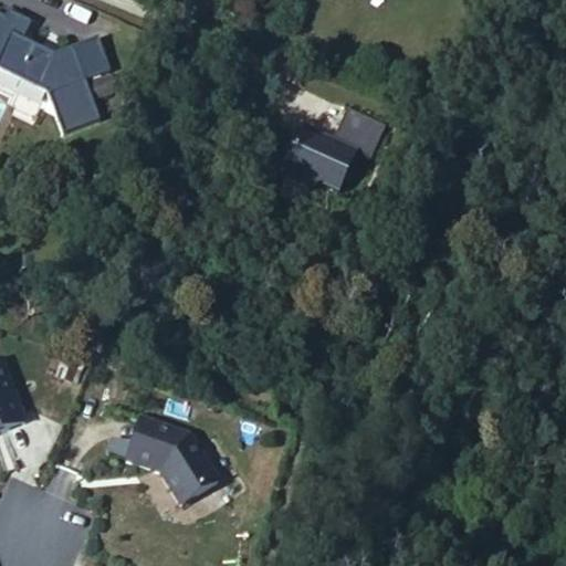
[(73,113),(63,71),(52,38),(35,42),(3,27),(11,9),(0,2),(0,66),(22,79),(37,123),(73,113)]
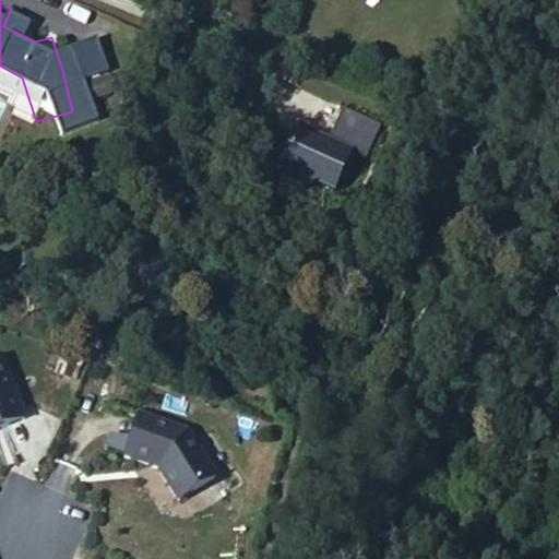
[(51,37),(62,70),(90,64),(79,28),(51,37)]
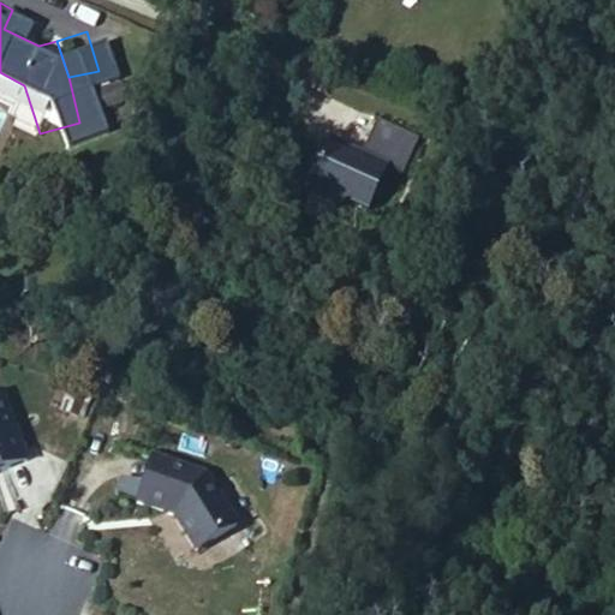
[(378,168),(395,132),(351,111),(335,144),(323,138),(318,147),(302,139),(281,185),(315,199),(317,192),(342,203),(360,160),(378,168)]
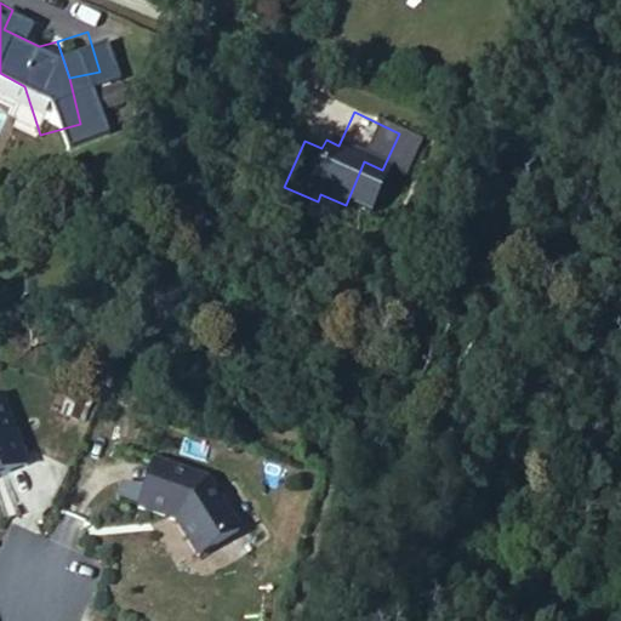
[(0,477),(32,466),(7,398),(0,400),(0,477)]
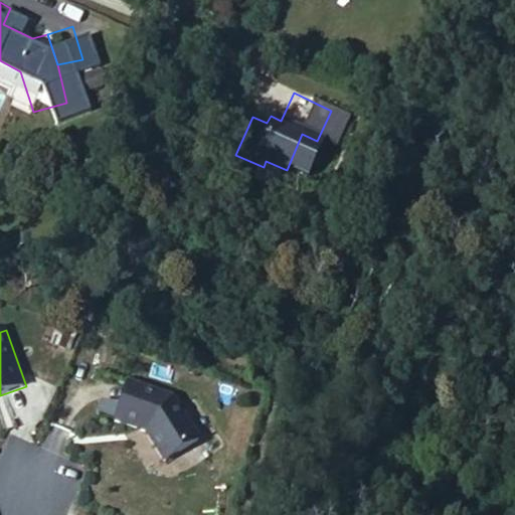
[(132,386),(118,424),(149,436),(167,465),(201,445),(176,402),(132,386)]
